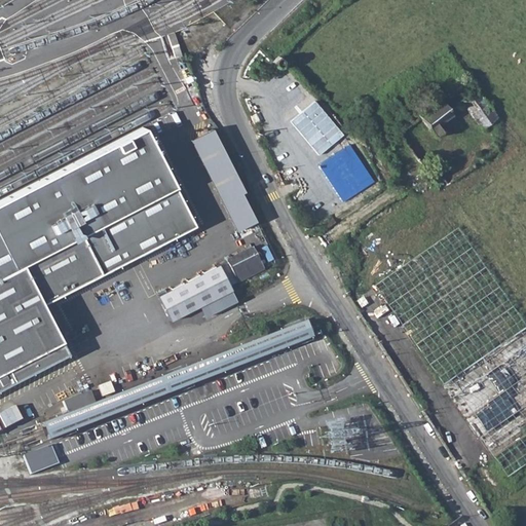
[(466,109),(481,129),(483,127),(495,120),(477,94),(459,107),(462,112),(466,109)]
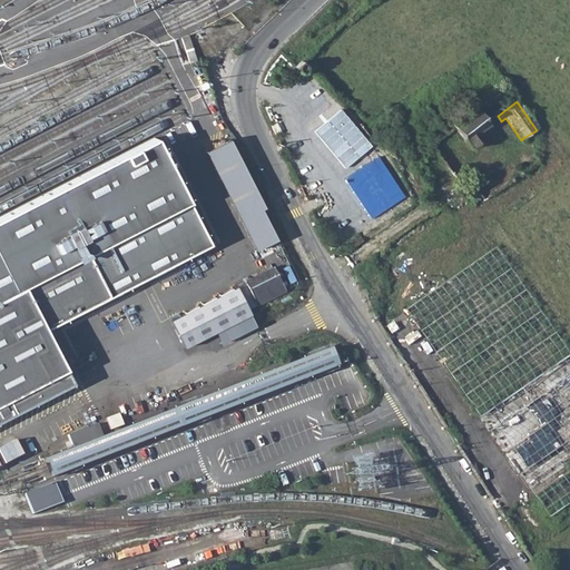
[(469,145),(479,140),(475,133),(490,126),(482,110),(458,123),(469,145)]
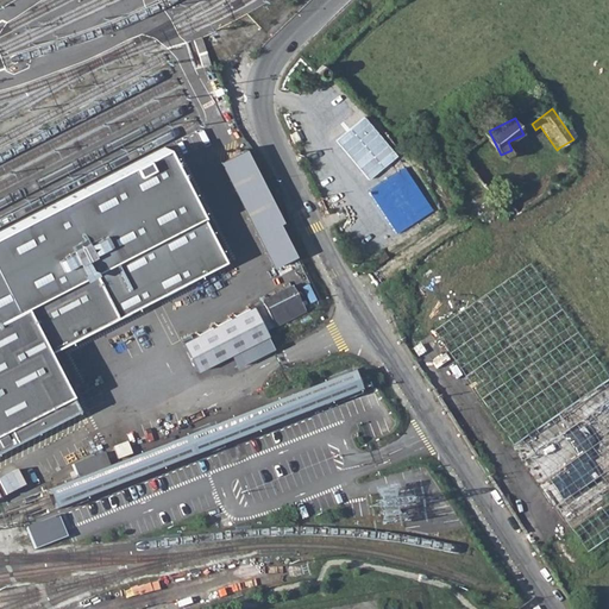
[(428,148),(434,155),(440,149),(435,143),(428,148)]
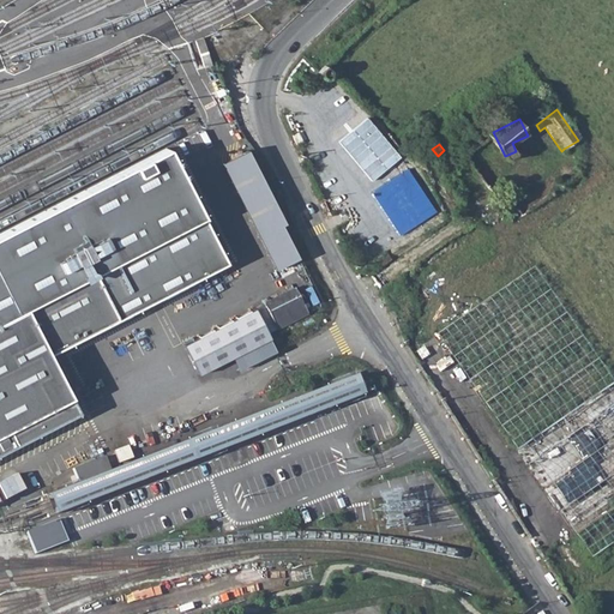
[(170,148),(0,235),(0,452),(78,413),(48,354),(229,264),(170,148)]
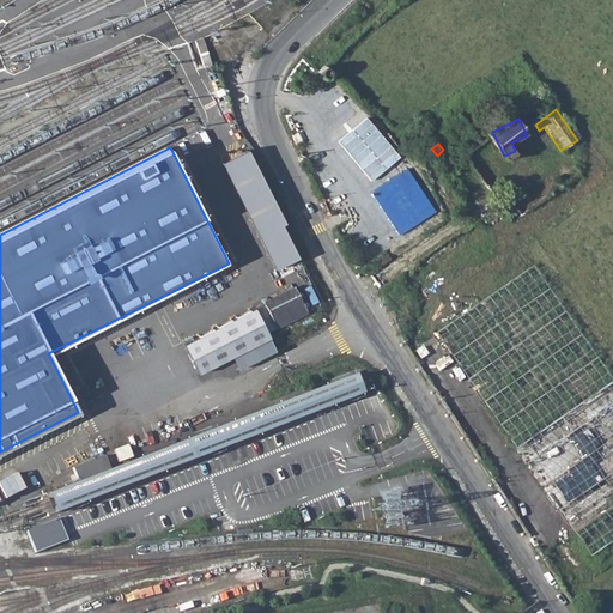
[(249,149),(223,162),(275,269),(302,258),(249,149)]
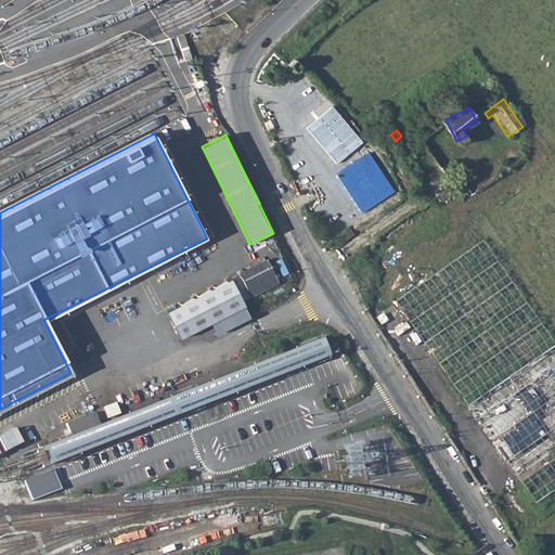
[(394,304),(537,504),(554,491),(554,345),(481,242),(394,304)]
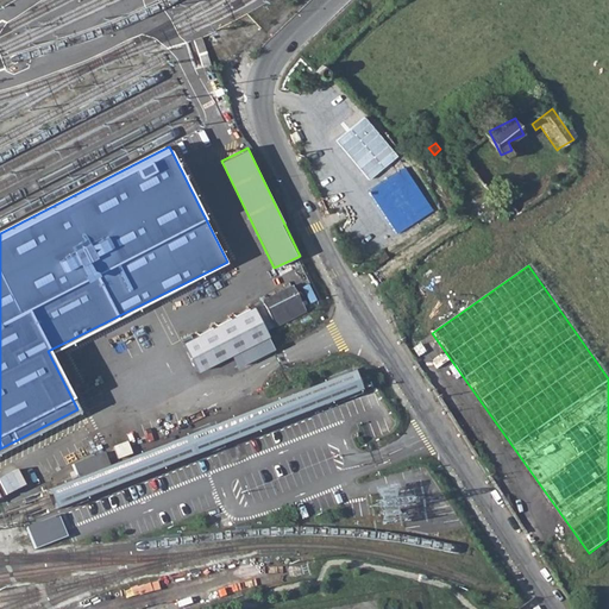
[(293,284),(262,301),(274,325),(305,309),(293,284)]
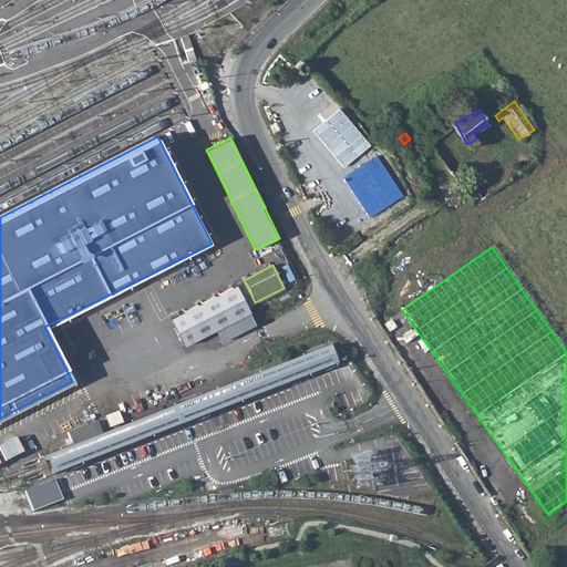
[(183,346),(249,312),(235,285),(168,319),(183,346)]
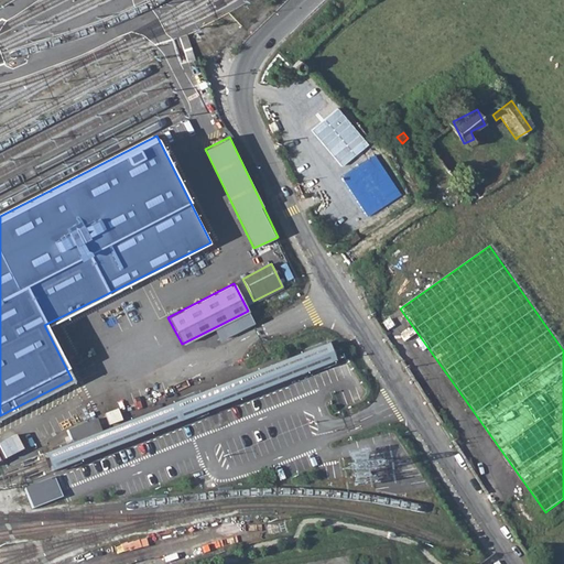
[(358,289),(361,296),(369,294),(366,285),(358,289)]
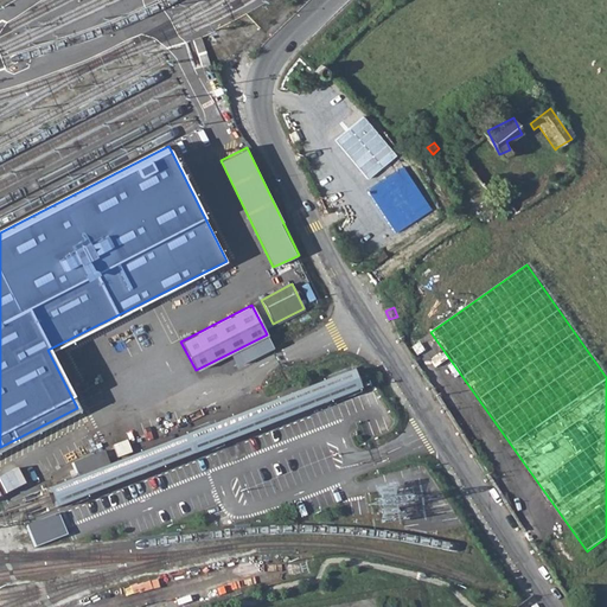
[(351,371),(184,436),(187,446),(191,455),(358,390),(351,371)]
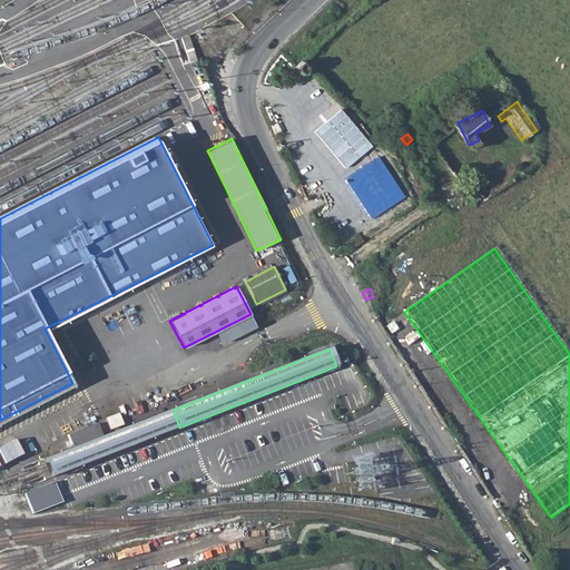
[(173,410),(45,459),(48,469),(51,478),(179,428),(176,419),(173,410)]
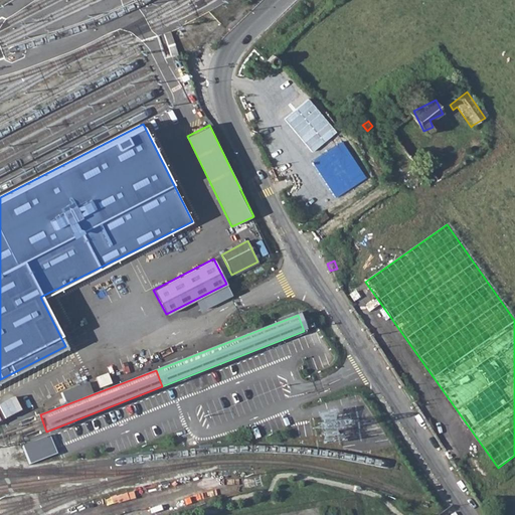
[(101,388),(112,383),(109,373),(97,377),(101,388)]
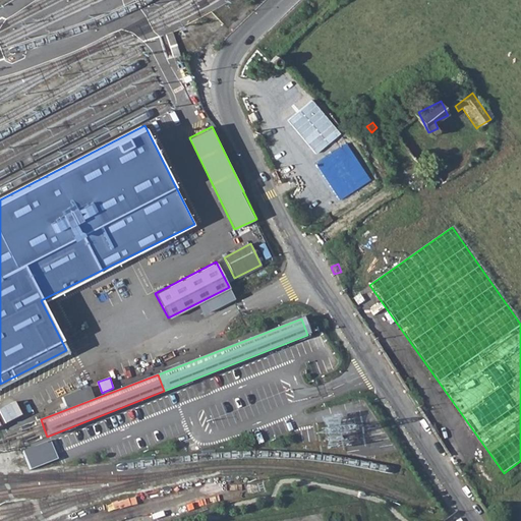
[(16,403),(0,410),(0,414),(5,425),(22,417),(16,403)]
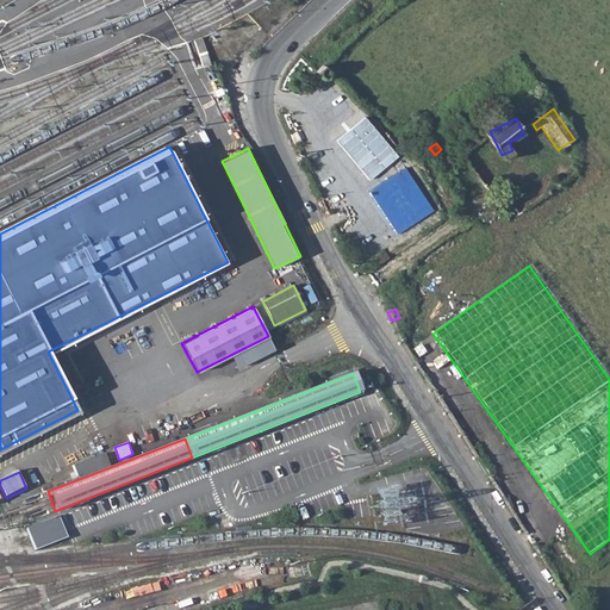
[(60,515),(27,528),(37,551),(68,537),(60,515)]
